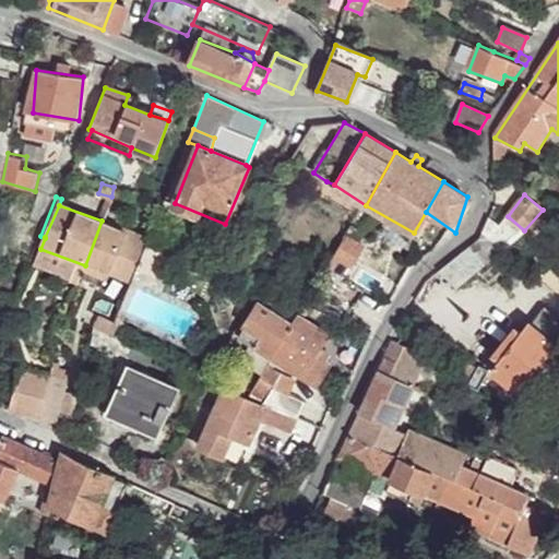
[(524,230),(508,216),(500,224),(490,217),(479,238),(443,269),(458,286),(524,230)]
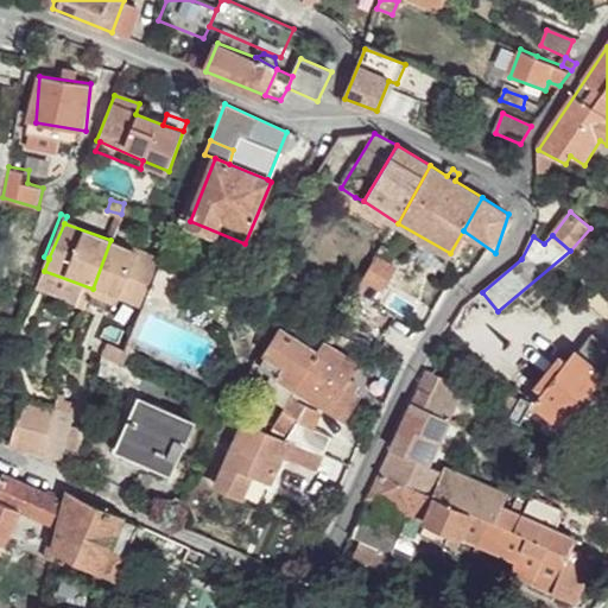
[(163,258),(111,240),(93,289),(143,308),(163,258)]
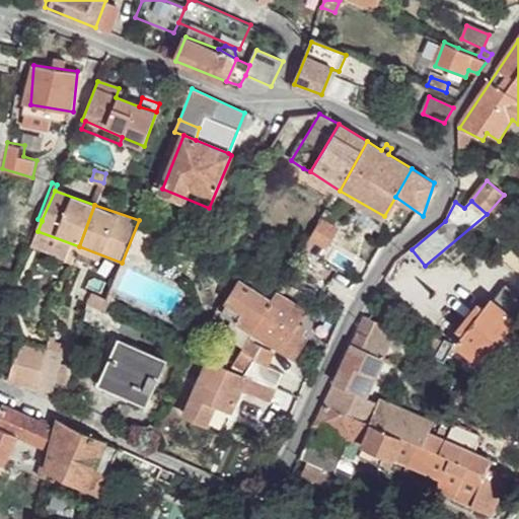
[(332,226),(321,220),(311,237),(323,244),(332,226)]
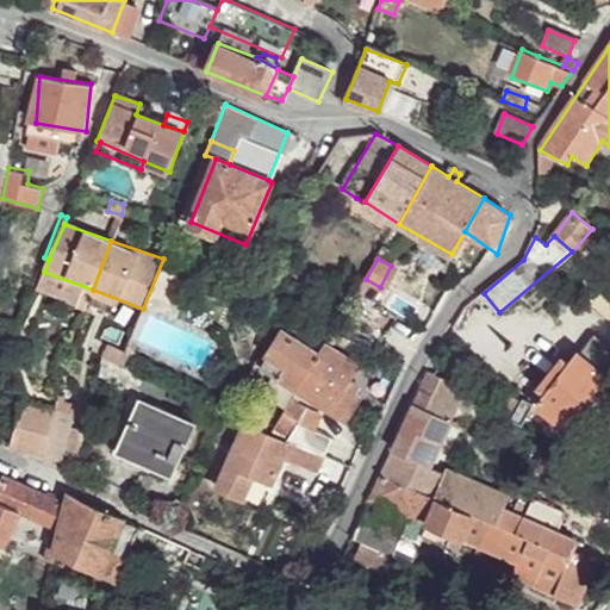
[(93,290),(44,272),(41,281),(89,298),(93,290)]
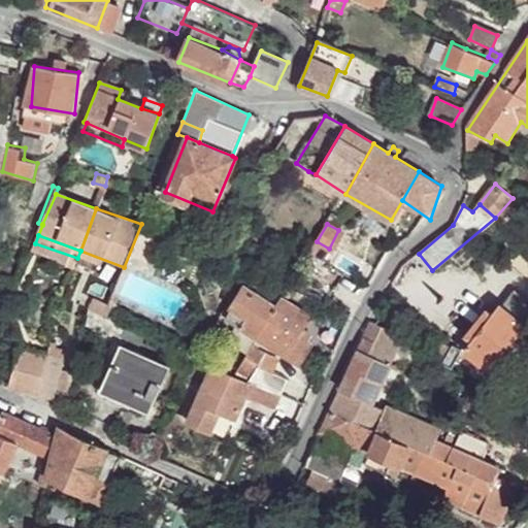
[(80,251),(77,258),(121,275),(124,267),(80,251)]
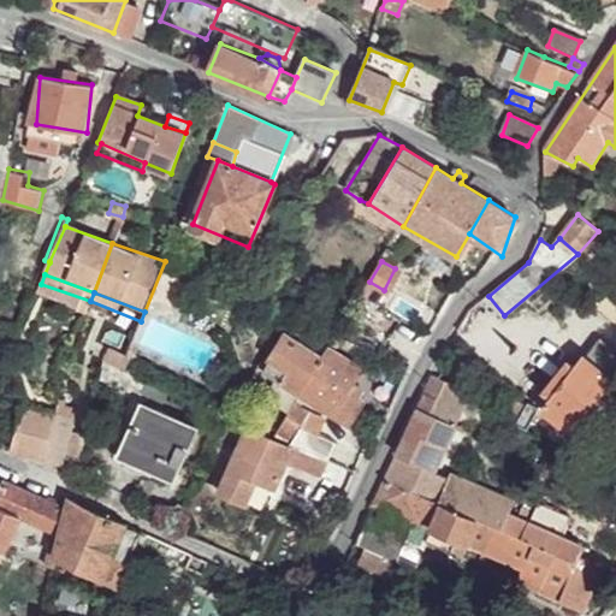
[(615,383),(615,349),(603,339),(579,369),(570,362),(539,402),(572,428),(599,395),(603,398),(615,383)]
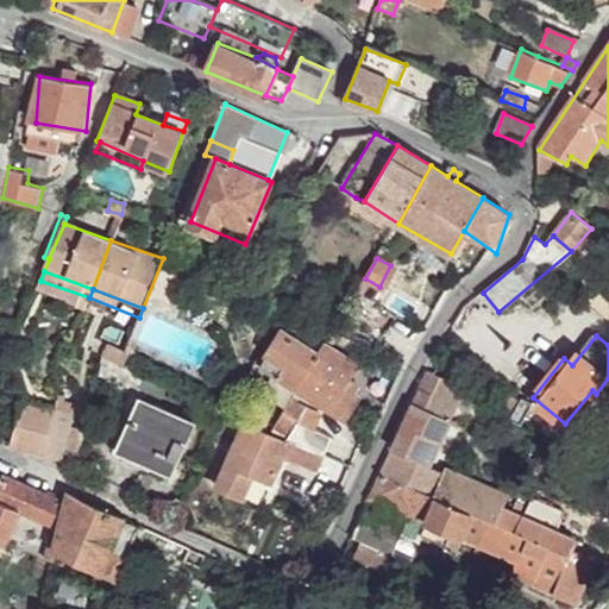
[(355,364),(324,346),(299,389),(346,418),(359,396),(353,391),(357,387),(347,382),(355,364)]
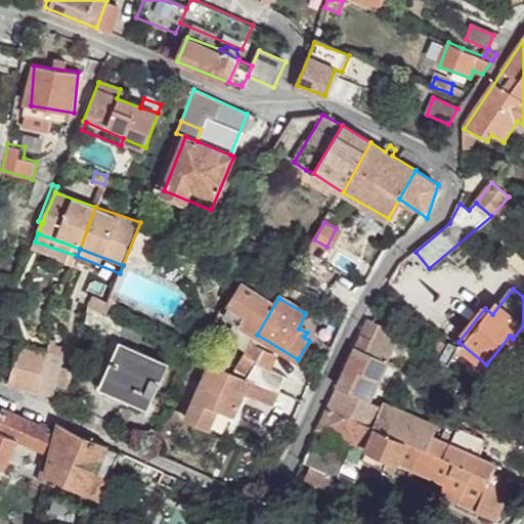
[(382,315),(373,311),(360,333),(361,334),(331,406),(363,421),(361,423),(375,428),(384,405),(398,410),(412,379),(423,383),(427,375),(399,363),(410,338),(378,323),(382,315)]
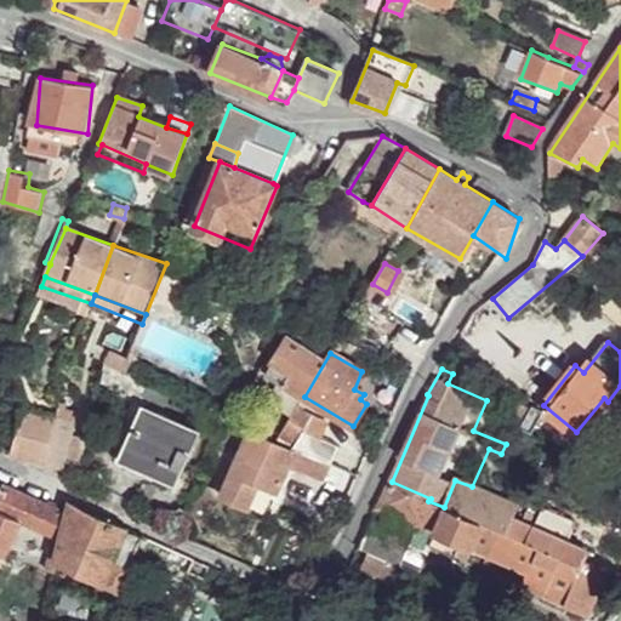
[(326,421),(298,406),(279,442),(298,449),(324,460),(329,461),(336,443),(322,437),(326,421)]
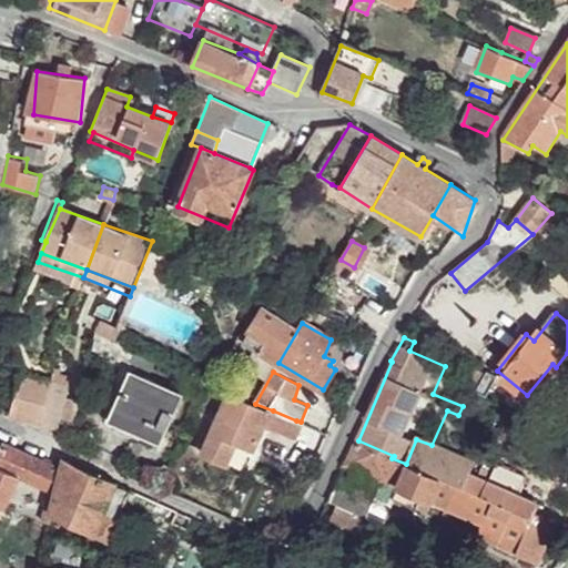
[(498,376),(487,372),(486,374),(478,391),(488,395),(498,376)]
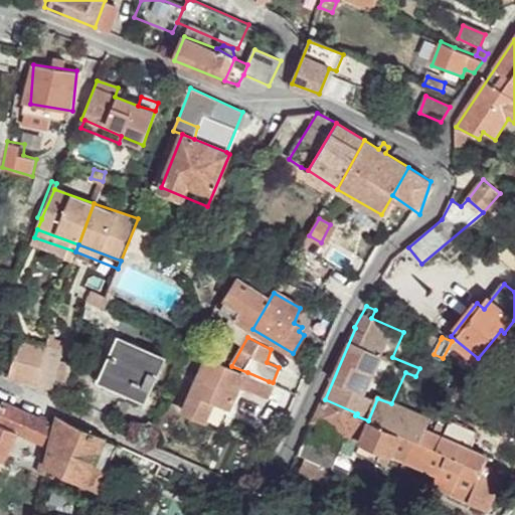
[(165,358),(121,339),(105,379),(146,398),(165,358)]
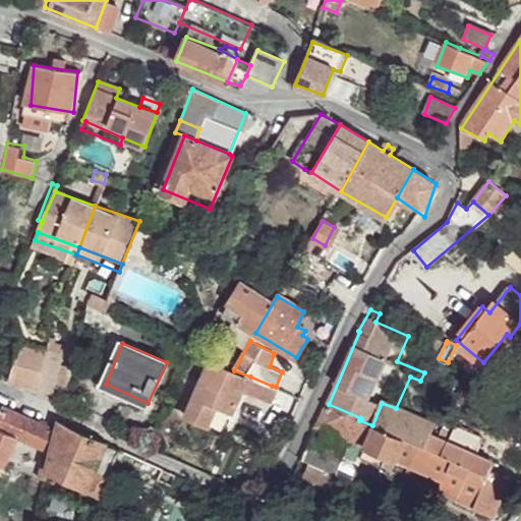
[(55,359),(21,345),(12,372),(62,396),(66,379),(52,371),(55,359)]
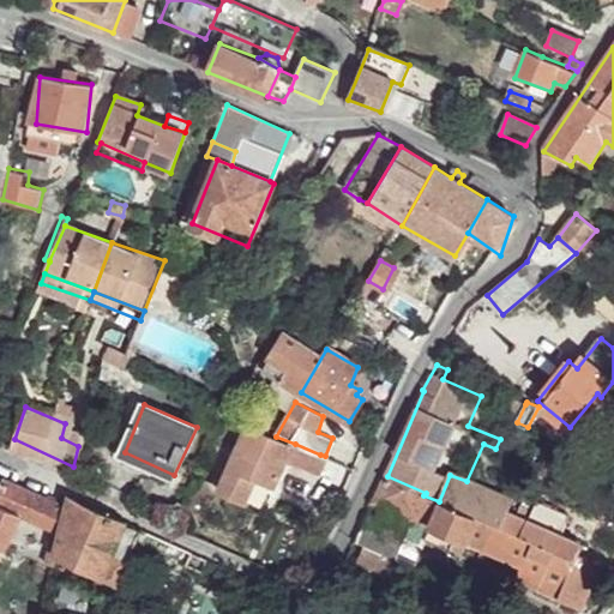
[(290,445),(248,428),(232,467),(253,477),(274,486),(284,459),(290,445)]
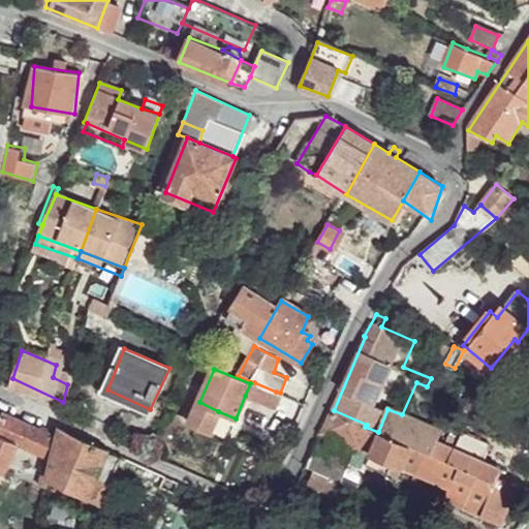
[(276,392),(254,382),(250,383),(245,396),(269,407),(276,392)]
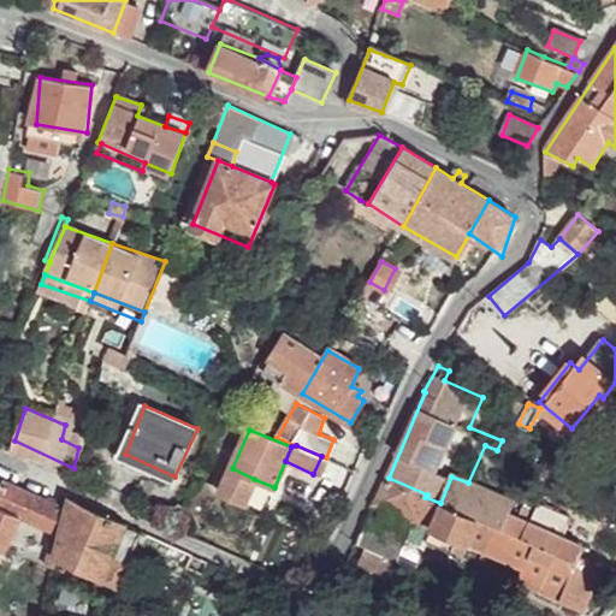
[(326,457),(321,456),(313,474),(332,484),(341,463),(326,457)]
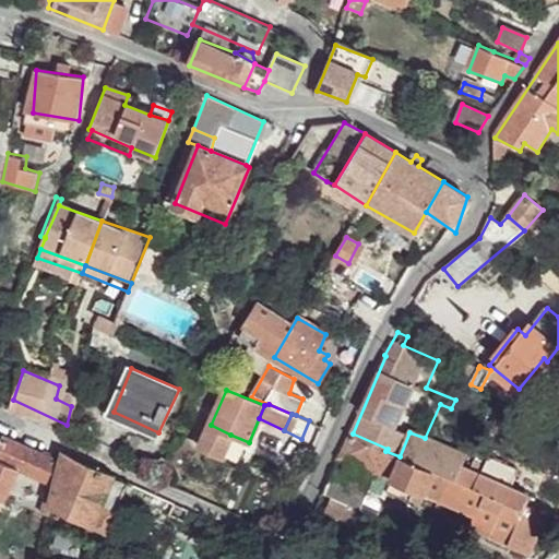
[(230,435),(211,425),(202,444),(222,454),(230,435)]
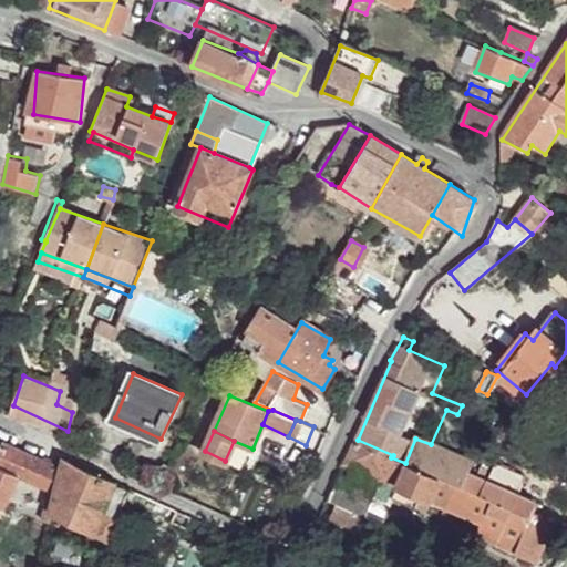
[(431,444),(415,439),(405,463),(408,464),(431,473),(455,484),(463,487),(470,472),(474,462),(431,444)]
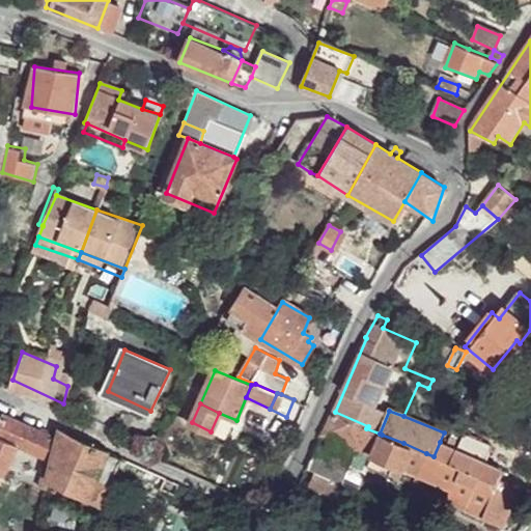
[(59,441),(2,413),(0,417),(0,438),(19,447),(52,463),(59,441)]
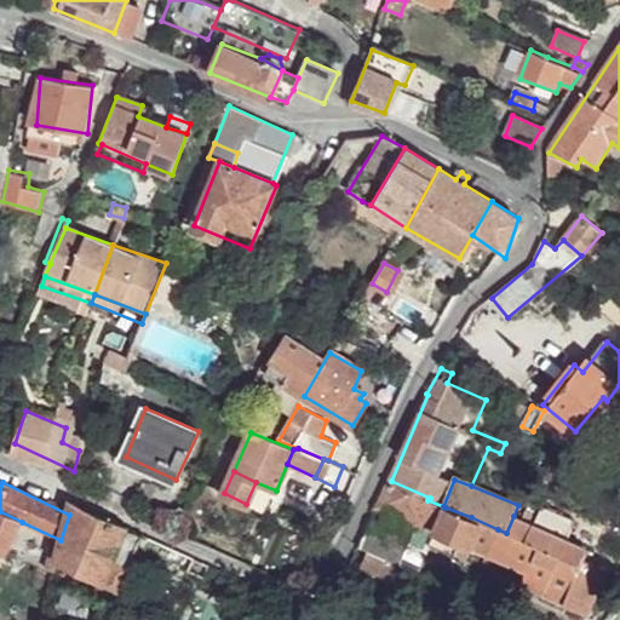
[(428,500),(389,484),(380,507),(418,523),(428,500)]
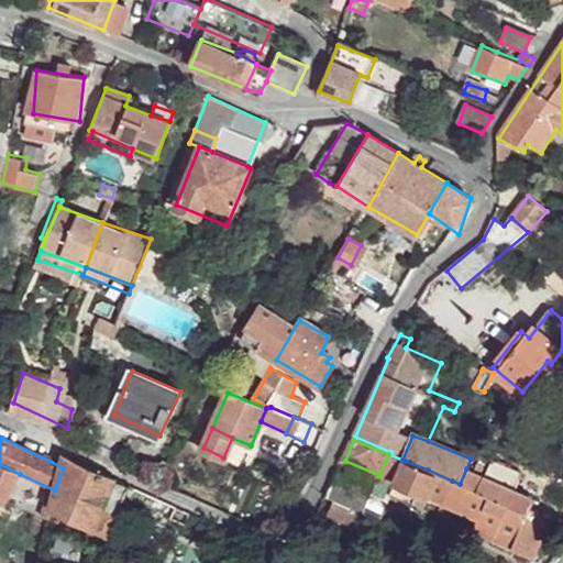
[(403,460),(388,454),(379,475),(375,487),(390,495),(405,461),(403,460)]
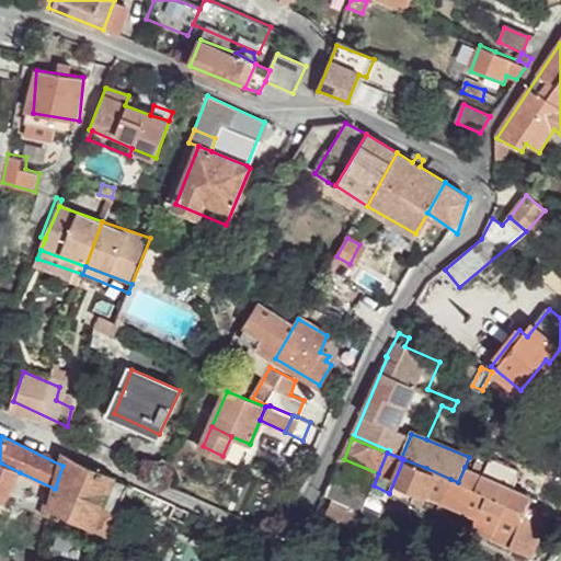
[(113,478),(65,455),(63,466),(55,489),(53,494),(48,512),(89,530),(102,505),(113,478)]
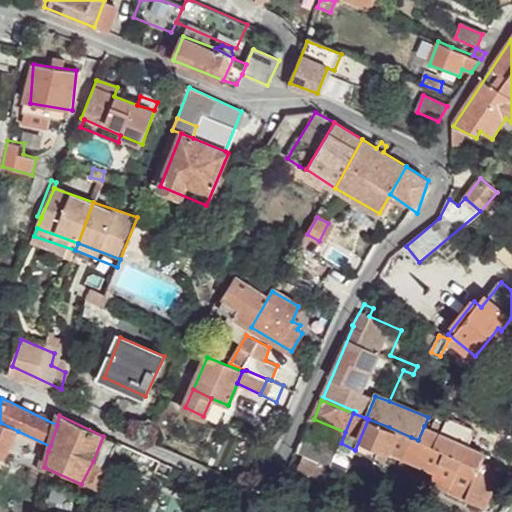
[(389,427),(368,419),(355,450),(376,458),(377,456),(389,427)]
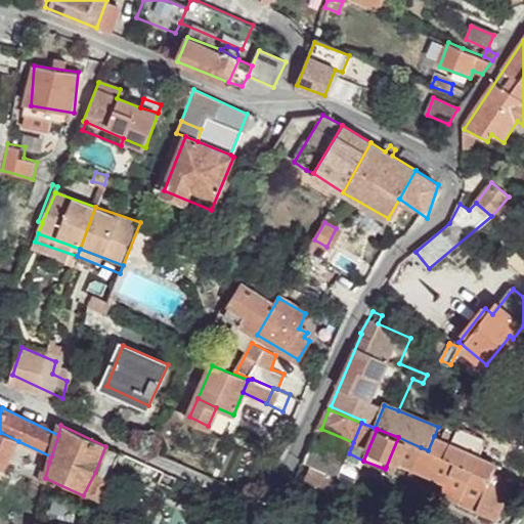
[(485,440),(459,429),(451,444),(480,455),(485,440)]
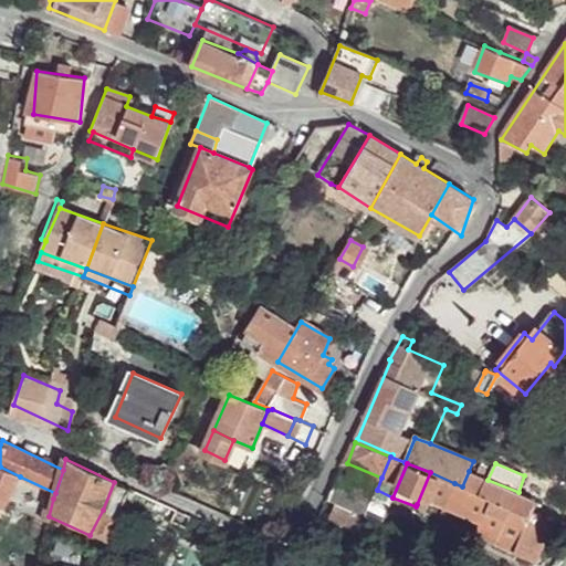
[(0,519),(20,477),(0,467),(0,519)]
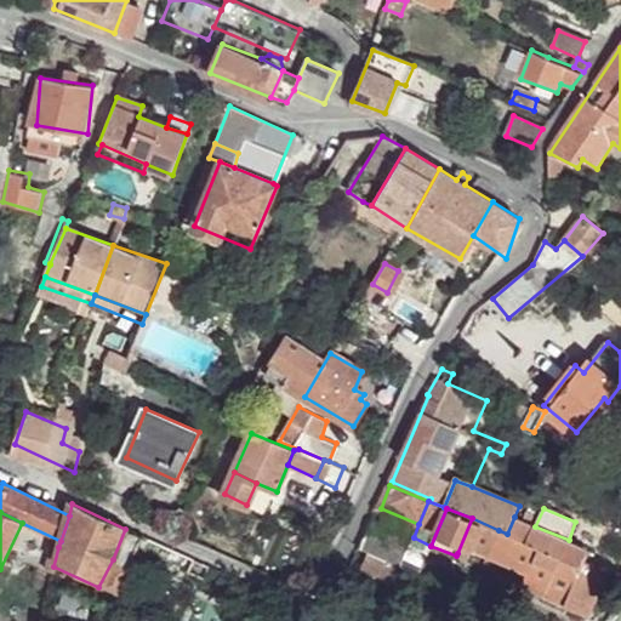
[(535,527),(514,517),(507,534),(591,569),(592,567),(592,565),(592,564),(582,559),(587,548),(569,540),(535,527)]
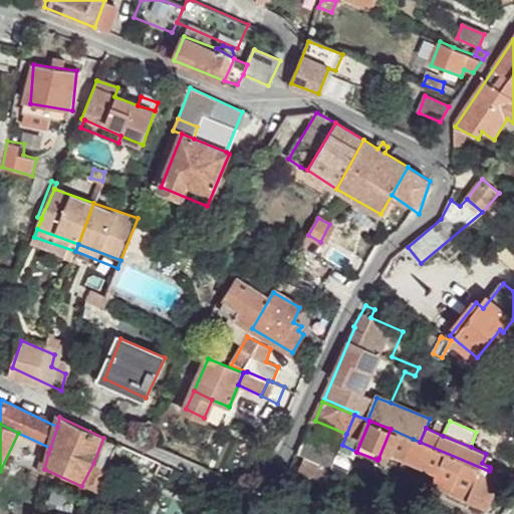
[(404,462),(405,460),(413,439),(391,429),(378,458),(395,466),(404,462)]
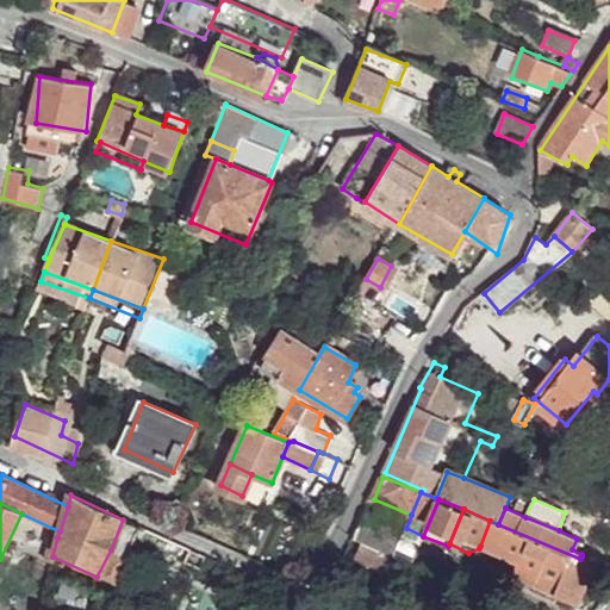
[(593,564),(580,559),(498,524),(490,521),(480,546),(522,562),(515,577),(578,603),(593,564)]
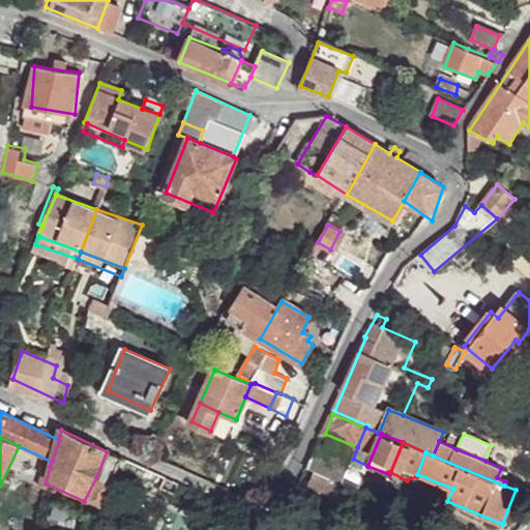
[(50,467),(41,465),(35,490),(43,493),(46,483),(50,467)]
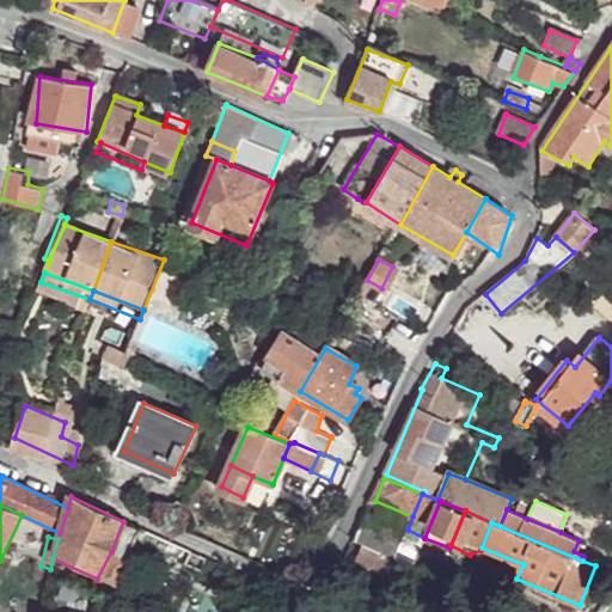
[(412,545),(402,542),(395,558),(404,563),(412,545)]
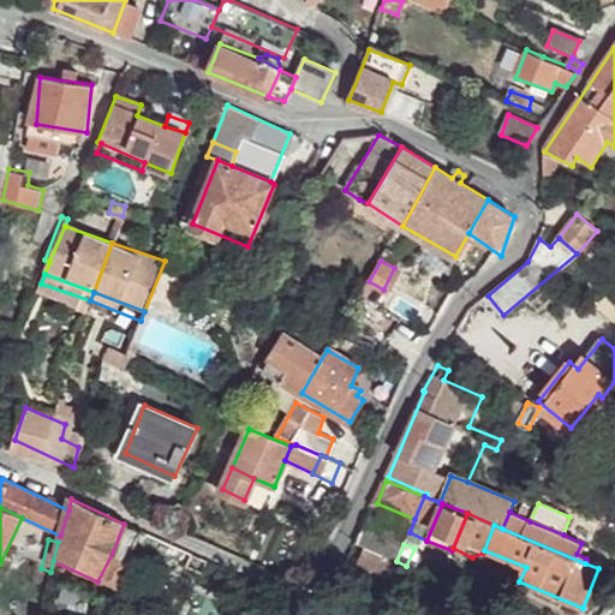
[(387,557),(368,549),(360,563),(380,574),(387,557)]
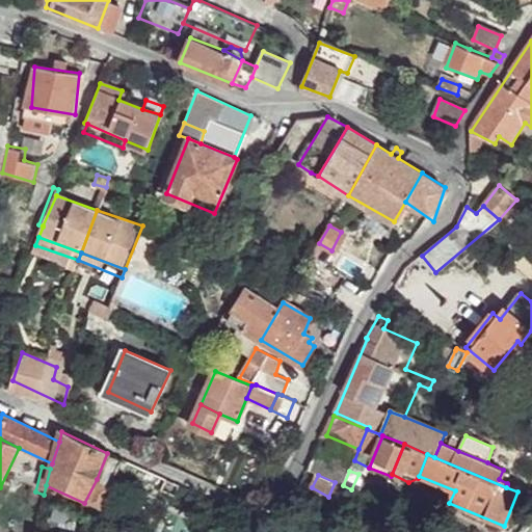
[(108,485),(97,479),(84,503),(98,508),(108,485)]
